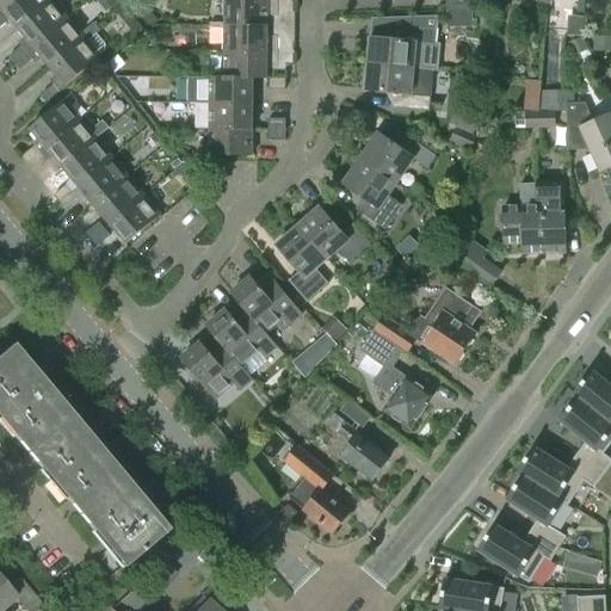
[(12,0),(1,10),(0,10),(0,19),(1,20),(0,20),(0,26),(10,19),(17,29),(51,0),(12,0)]
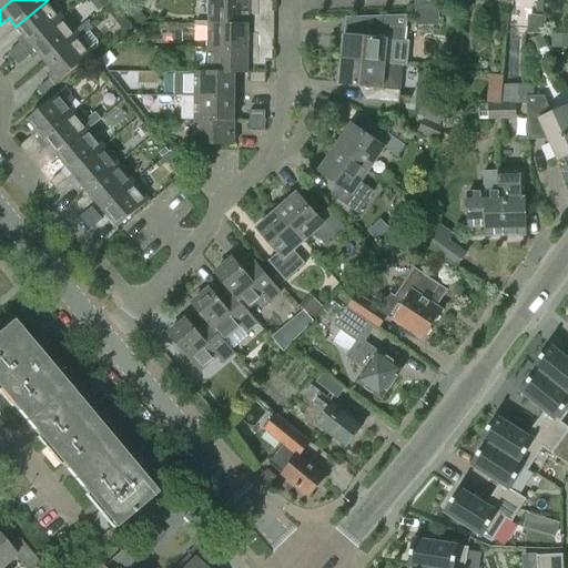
[(63,18),(48,0),(16,27),(23,36),(20,42),(26,49),(31,44),(63,18)]
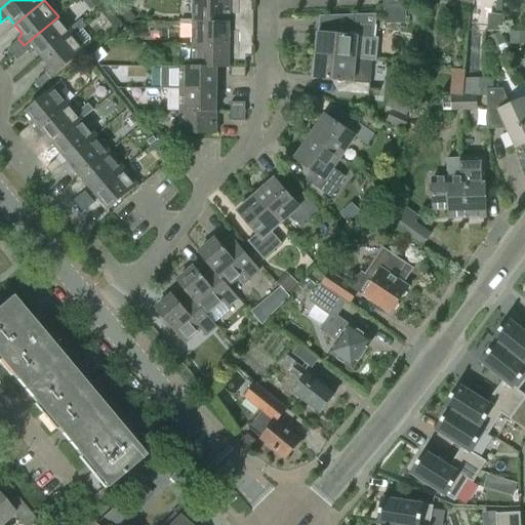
[(82,0),(92,8),(99,0),(82,0)]
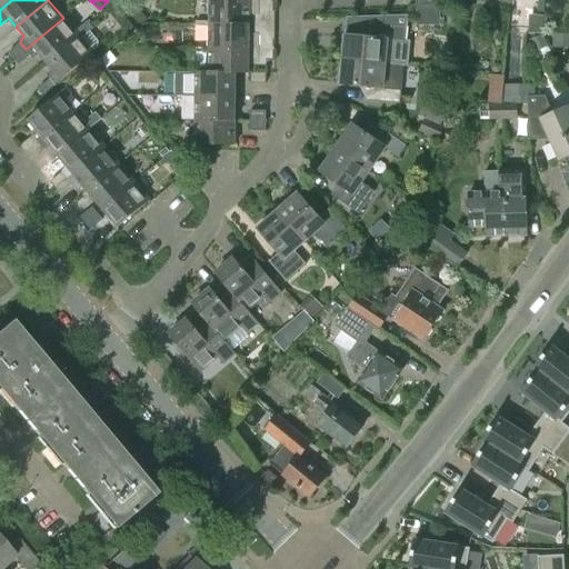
[(258,16),(258,11),(258,1),(249,1),(209,0),(209,25),(248,25),(248,16),(258,16)]
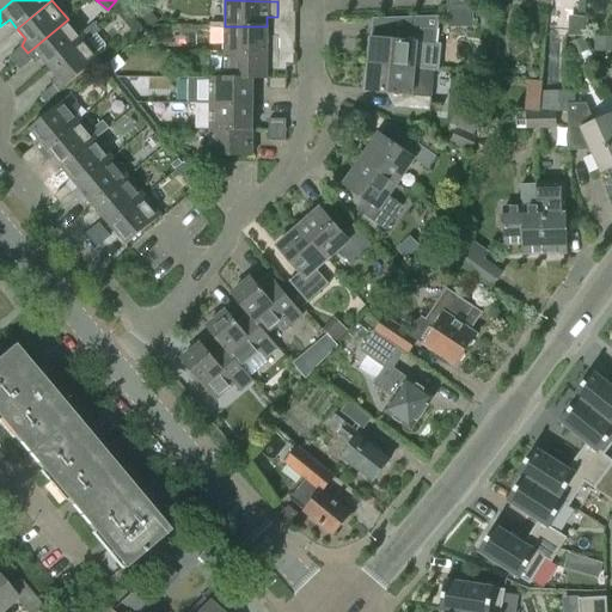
[(446,0),(447,11),(473,10),(472,0),(446,0)]
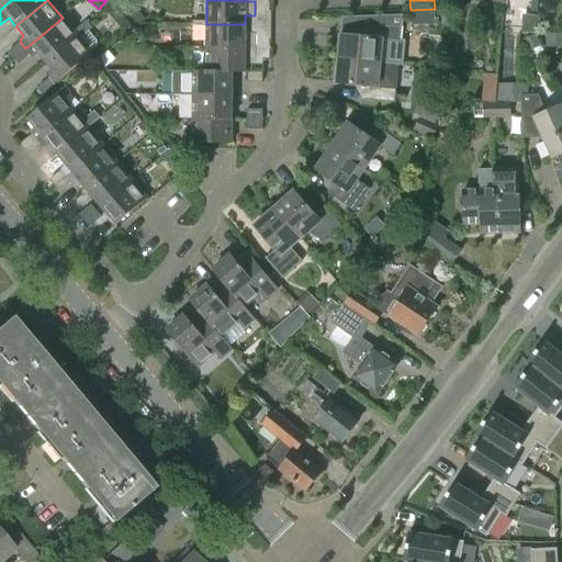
[(269,1),(255,1),(255,11),(269,11),(269,1)]
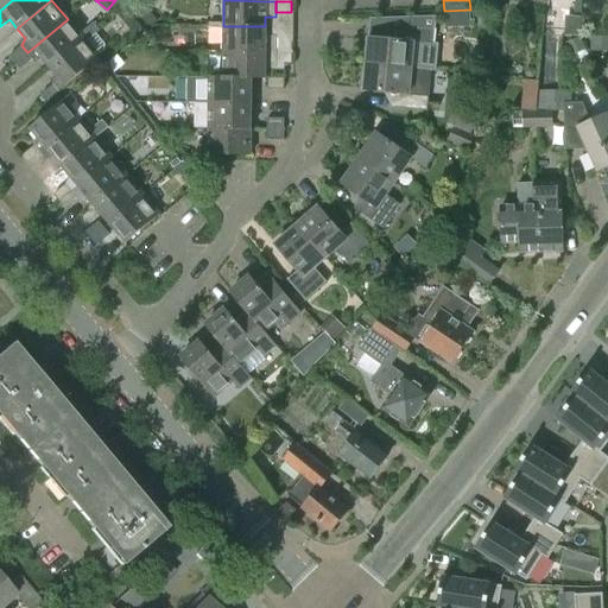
[(135,13),(149,27),(158,23),(144,6),(135,13)]
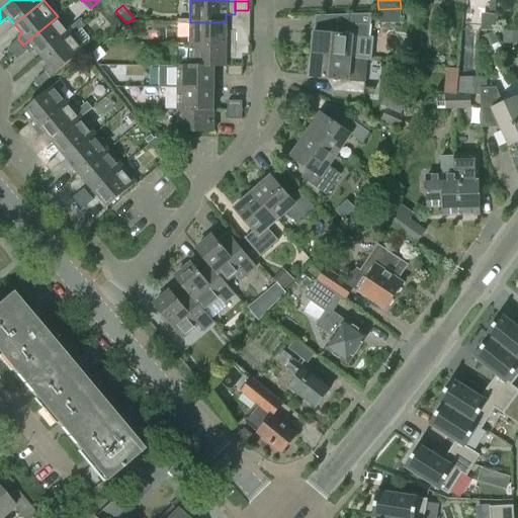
[(28,40),(41,57),(80,25),(82,22),(77,16),(66,25),(58,16),(28,40)]
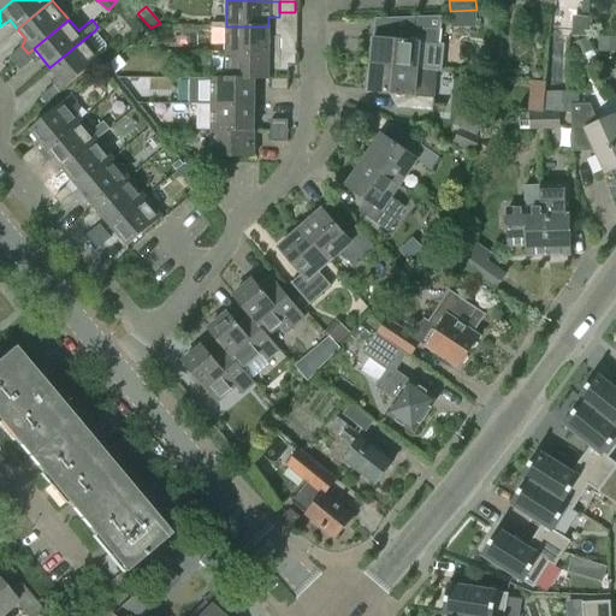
[(136,21),(135,19),(128,27),(136,36),(143,30),(136,21)]
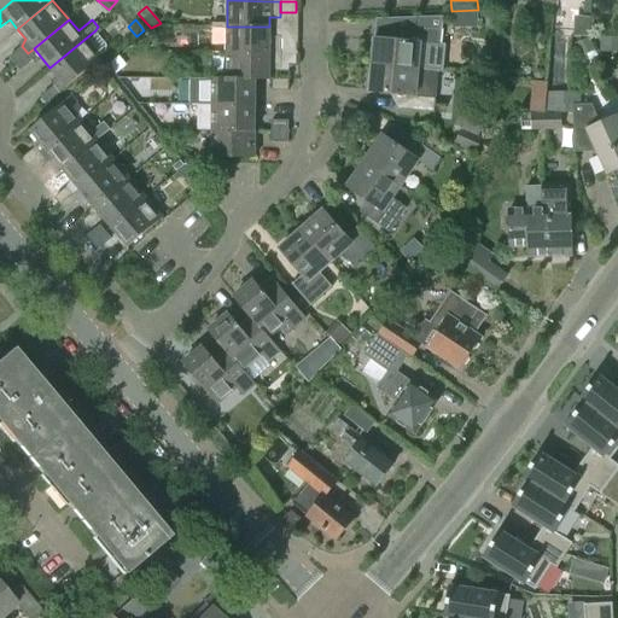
[(279,38),(269,38),(269,27),(227,27),(213,27),(211,53),(226,53),(269,53),(279,53),(279,42),(279,38)]
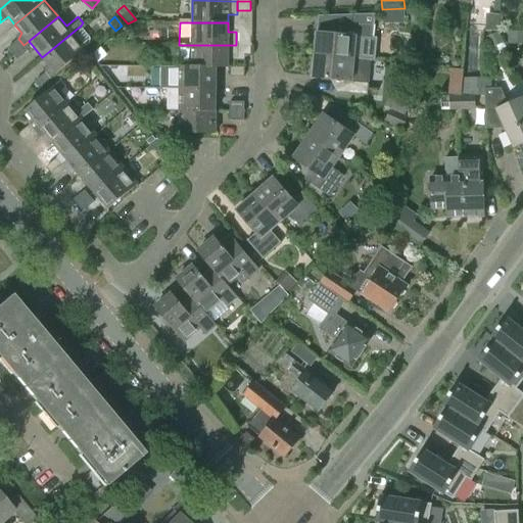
[(353,59),(371,60),(374,61),(376,38),(373,38),(374,26),(345,22),(344,35),(317,32),(315,55),(353,59)]
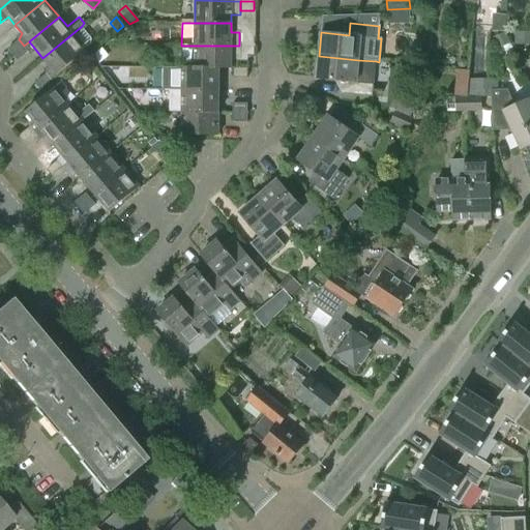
[(82,26),(42,58),(57,75),(87,50),(86,50),(91,45),(92,38),(82,26)]
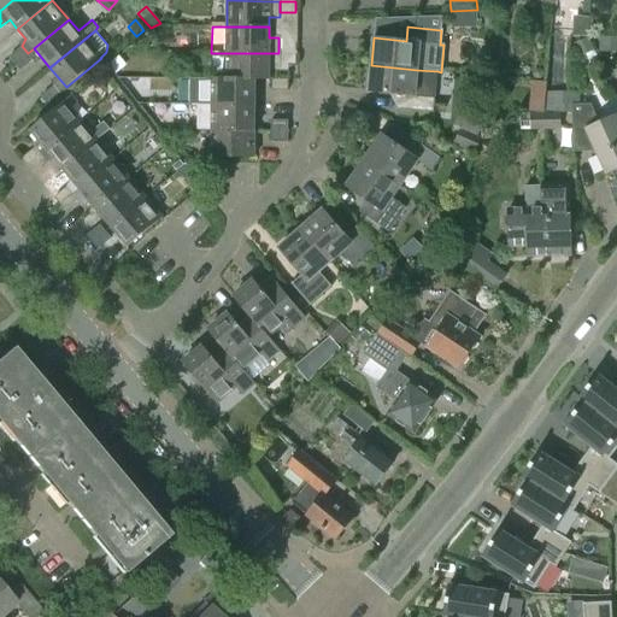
[(142,35),(136,41),(139,50),(147,50),(150,40),(142,35)]
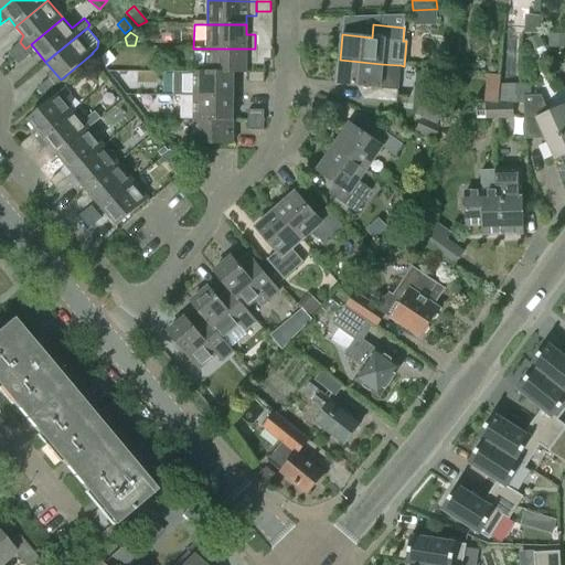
[(525,39),(531,51),(544,44),(539,32),(525,39)]
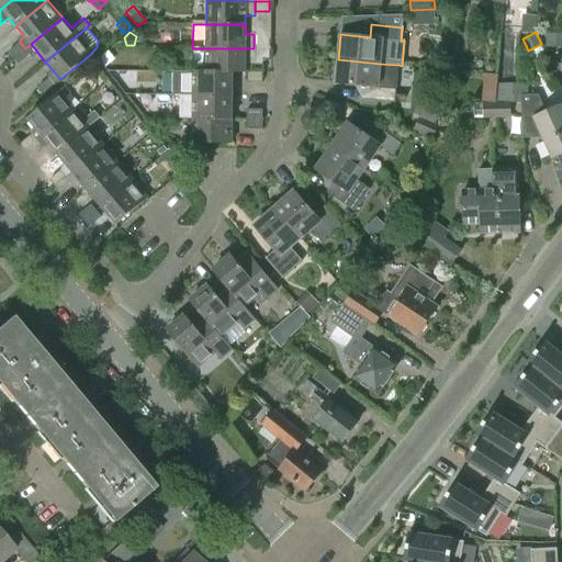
[(254,38),(254,48),(269,48),(269,38),(254,38)]
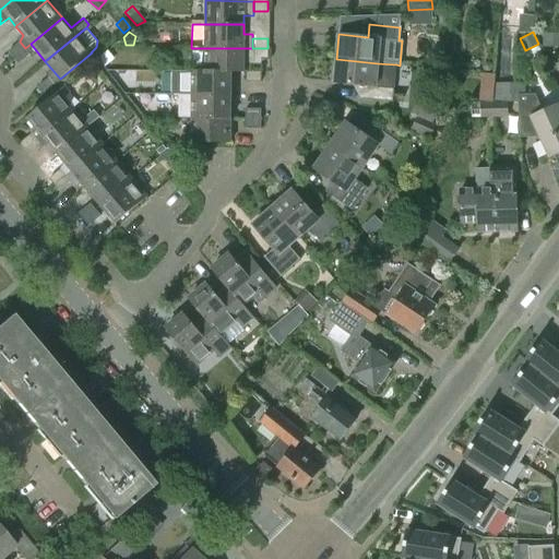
[(9,51),(13,58),(25,48),(20,42),(9,51)]
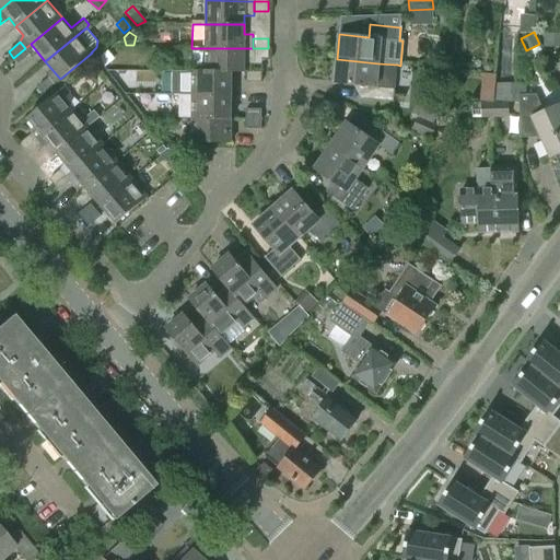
[(30,54),(25,48),(13,58),(19,63),(30,54)]
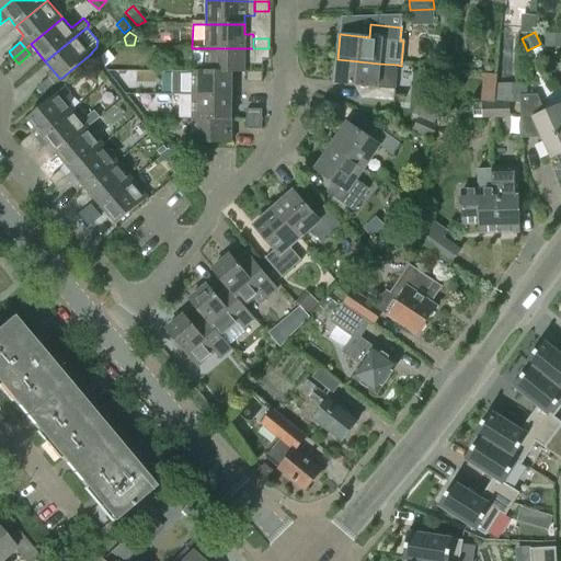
[(244,72),(244,65),(261,65),(261,58),(253,58),(253,48),(244,48),(205,48),(205,71),(231,72),(244,72)]
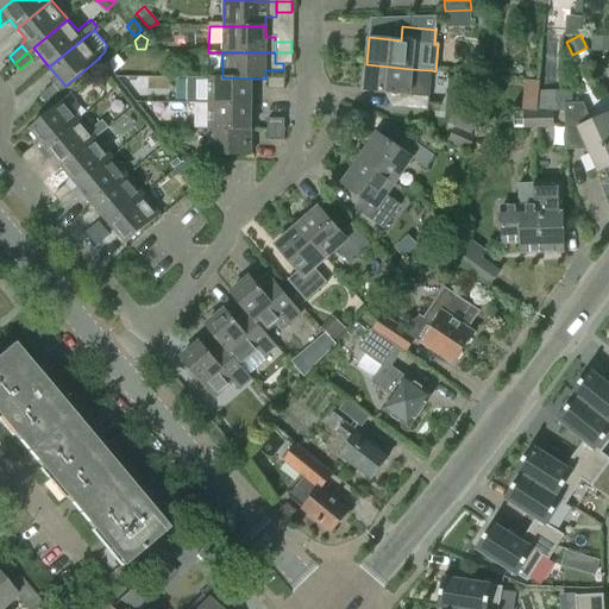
[(292,52),(275,52),(275,63),(283,63),(292,63),(292,52)]
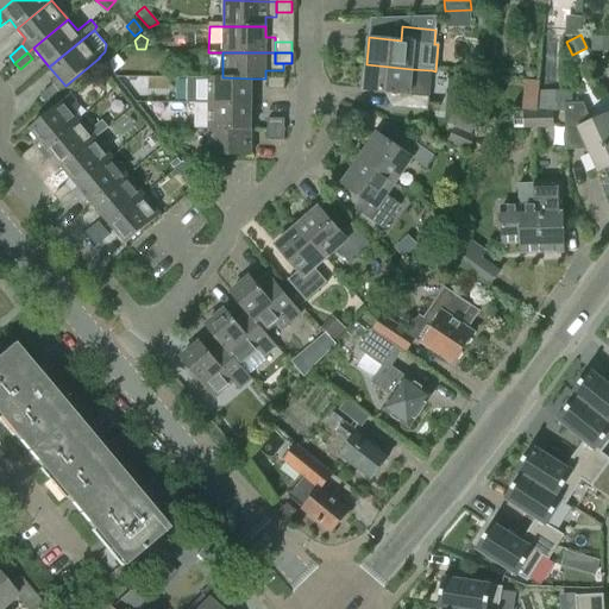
[(118,57),(108,66),(115,73),(125,66),(118,57)]
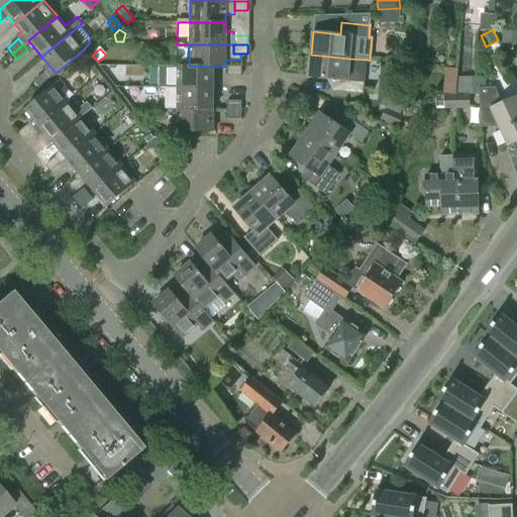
[(367,60),(349,59),(311,55),(308,77),(336,80),(334,92),(363,95),(367,60)]
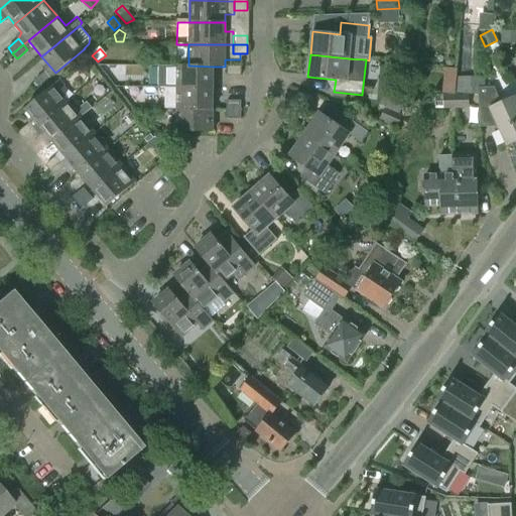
[(158,88),(164,88),(213,88),(213,67),(188,66),(176,66),(158,66),(158,88)]
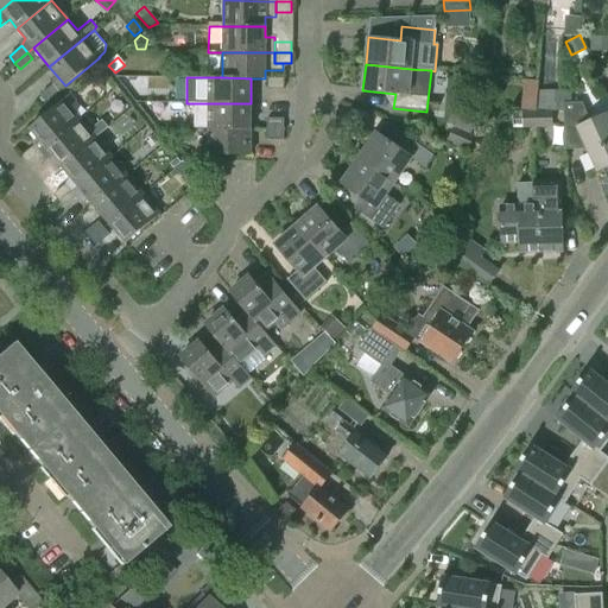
[(267,89),(284,89),(284,77),(267,77),(267,89)]
